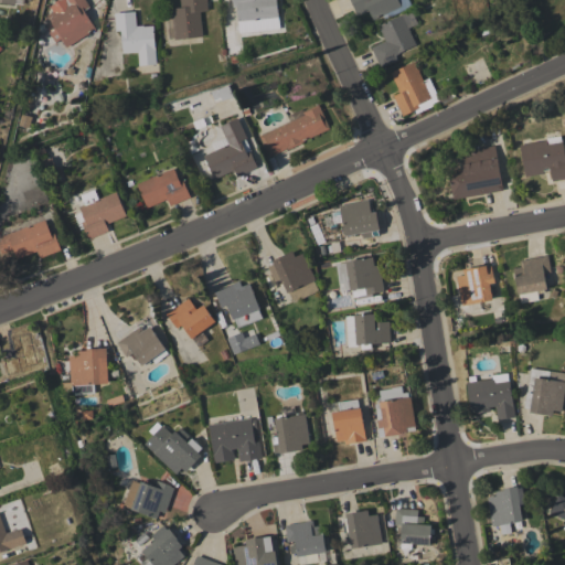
[(49,6),(53,3),(53,2),(55,0),(85,0),(89,6),(83,10),(95,28),(88,32),(65,48),(60,39),(55,42),(45,28),(52,23),(46,16),(52,11),(49,6)]
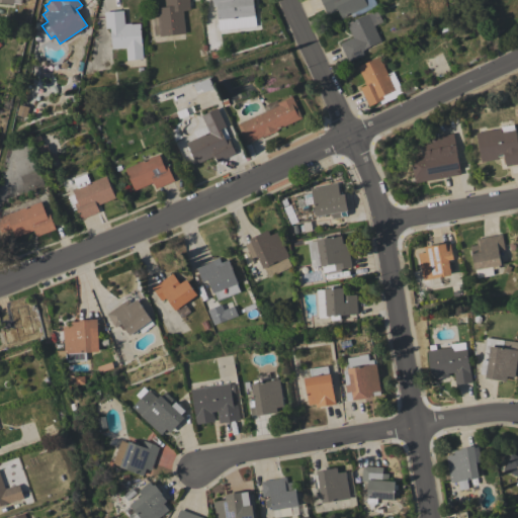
[(164,0),(188,0),(190,9),(182,10),(185,33),(160,36),(156,8),(165,7),(164,0)]
